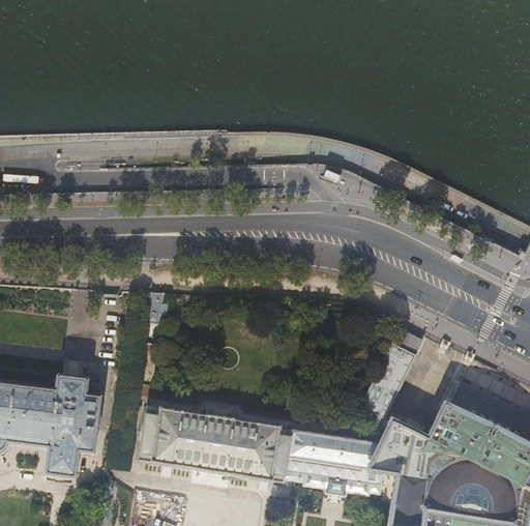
[(163,289),(150,289),(144,333),(153,334),(155,320),(157,321),(158,311),(166,313),(168,300),(162,299),(163,289)]
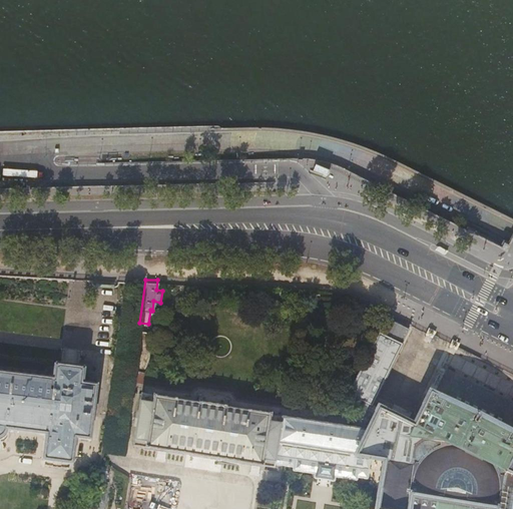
[(363,397),(372,401),(402,341),(409,327),(392,318),(387,316),(381,330),(380,329),(379,330),(380,331),(377,336),(363,364),(350,389),(363,397)]
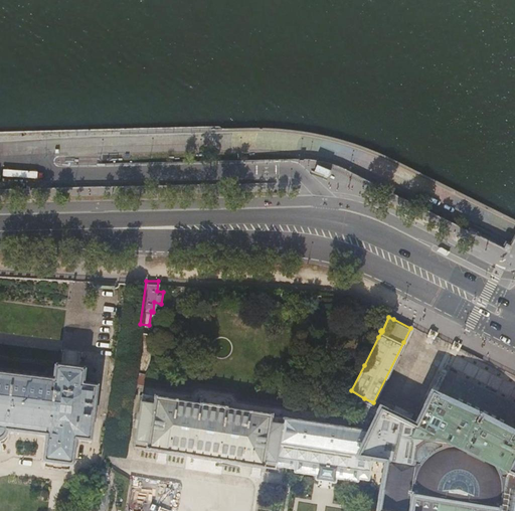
[(436,332),(438,329),(431,326),(427,331),(427,332),(428,333),(426,337),(432,339),(434,335),(435,336),(436,332)]
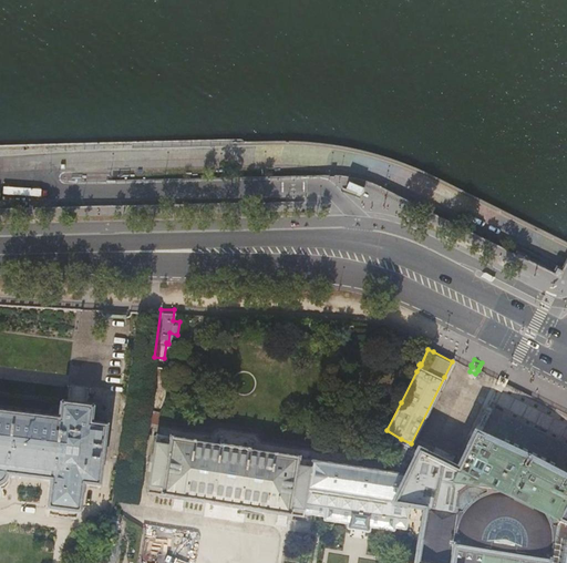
[(506,379),(508,376),(501,372),(498,376),(496,379),(498,379),(496,385),(501,387),(503,382),(504,382),(506,379)]
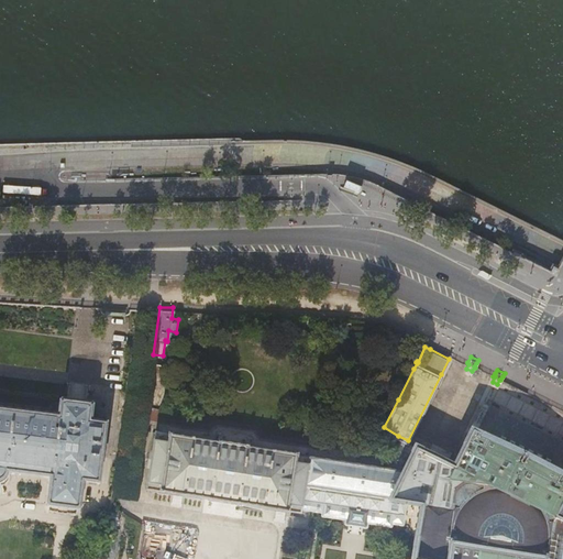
[(0,474),(2,473),(3,472),(6,468),(50,473),(46,501),(77,505),(81,477),(97,478),(105,420),(88,418),(90,403),(89,403),(89,401),(62,397),(62,398),(61,398),(59,399),(57,399),(53,402),(52,403),(50,406),(6,401),(0,399),(0,474)]
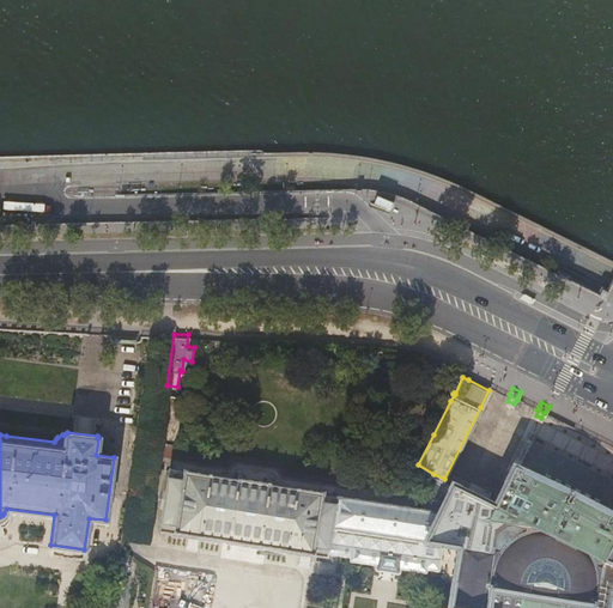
[(507,478),(495,504),(486,500),(475,496),(466,491),(456,486),(456,485),(448,481),(444,479),(434,474),(432,478),(434,478),(418,509),(339,497),(334,527),(331,552),(350,555),(350,559),(377,564),(376,567),(387,569),(399,570),(399,566),(426,571),(426,566),(438,567),(438,566),(441,542),(456,545),(451,578),(451,579),(447,607),(612,607),(612,475),(533,437),(527,435),(505,478),(507,478)]
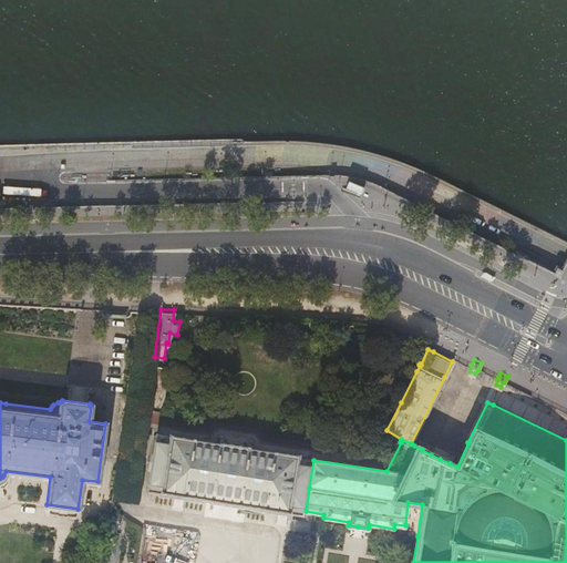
[(309,488),(313,460),(301,458),(301,457),(251,449),(251,448),(220,442),(219,444),(196,440),(156,433),(147,490),(146,490),(146,492),(178,498),(186,499),(186,498),(212,501),(212,502),(226,504),(241,508),(243,507),(266,510),(266,512),(282,514),(291,515),(292,514),(305,517),(306,511),(309,488)]
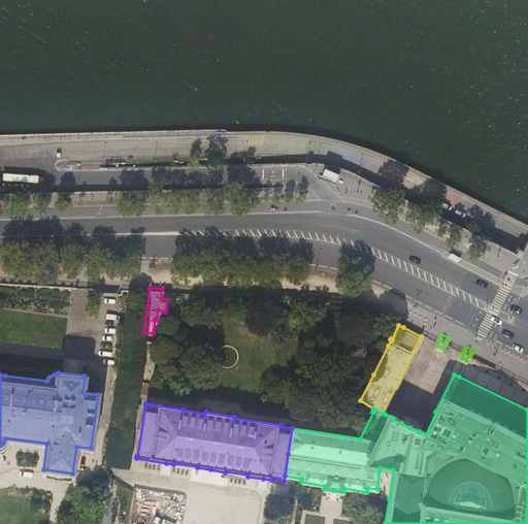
[(94,523),(111,523),(117,491),(110,490),(111,480),(102,479),(94,523)]
